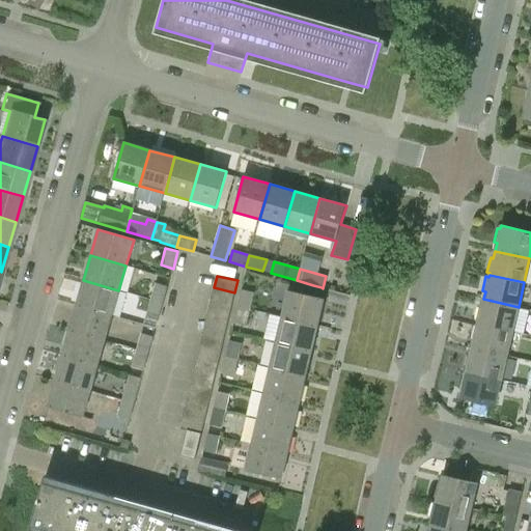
[(76,306),(111,315),(118,290),(83,280),(76,306)]
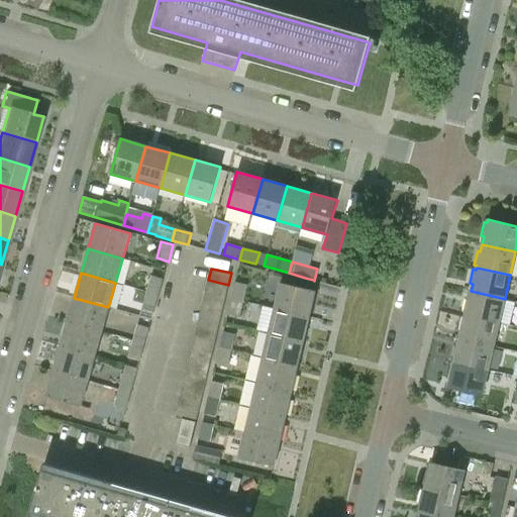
[(147,292),(159,295),(163,279),(151,276),(147,292)]
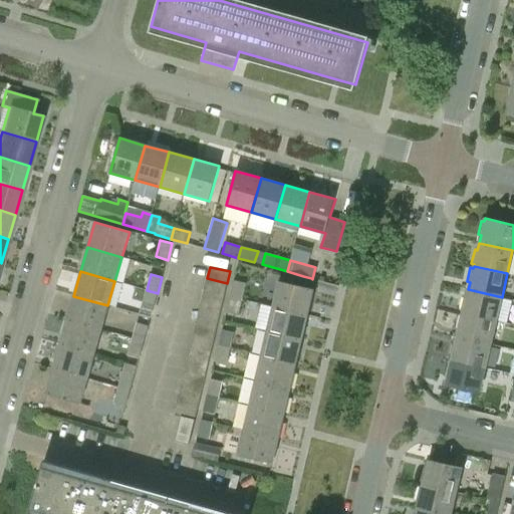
[(224,294),(227,283),(207,278),(204,290),(224,294)]
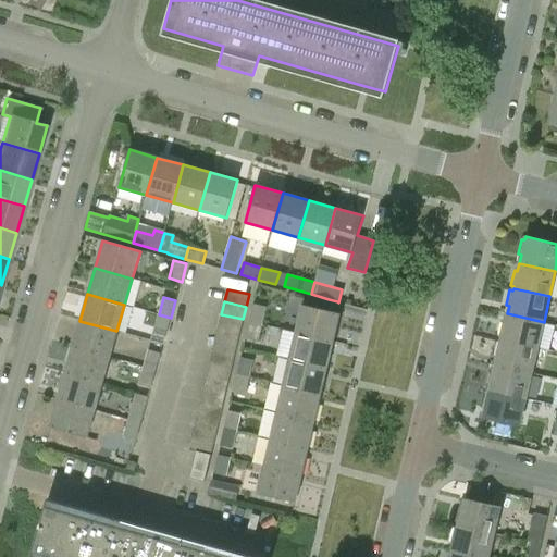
[(265,307),(255,304),(250,321),(261,324),(265,307)]
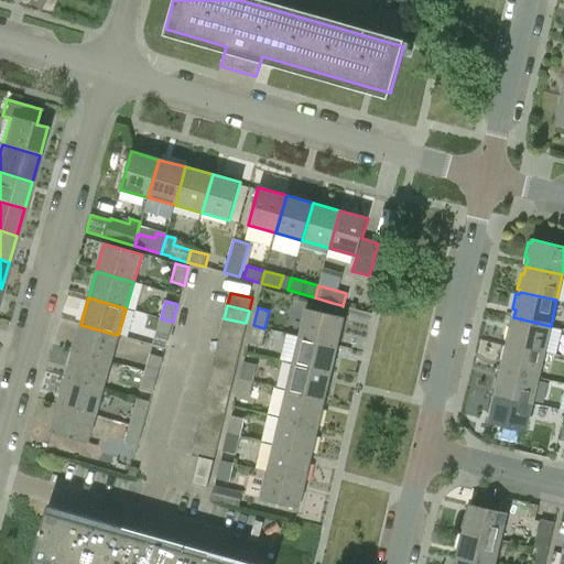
[(300,336),(338,345),(345,317),(306,308),(300,336)]
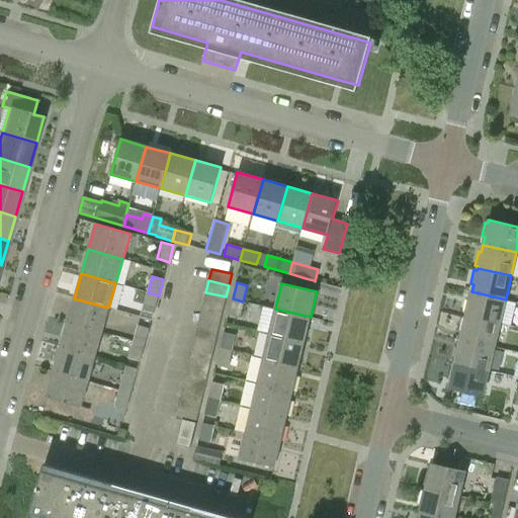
[(466,315),(500,323),(506,299),(471,291),(470,299),(467,298),(464,313),(466,313),(466,315)]
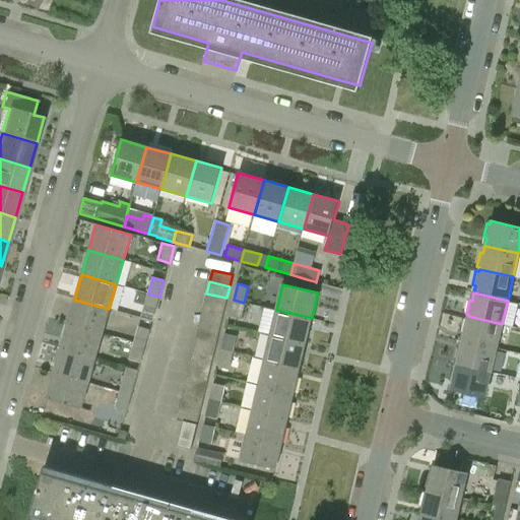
[(159,297),(148,294),(143,310),(154,313),(159,297)]
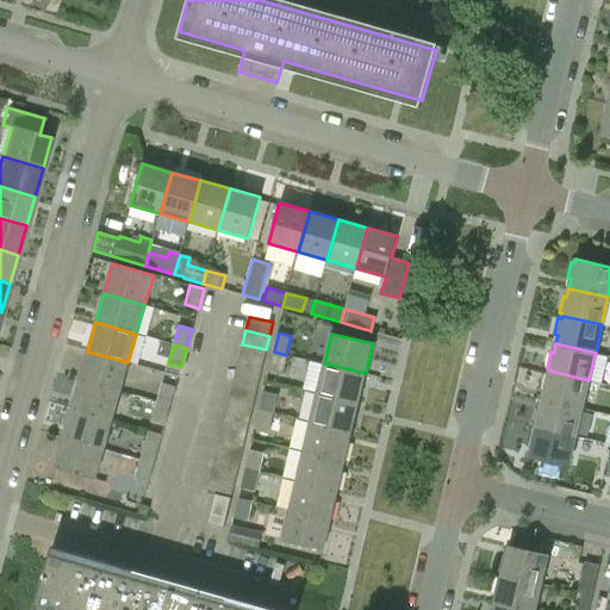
[(263,363),(266,349),(242,344),(238,358),(263,363)]
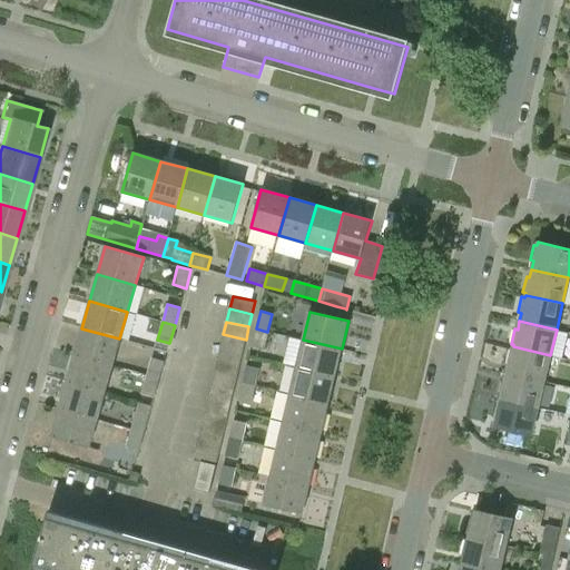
[(74,355),(112,366),(119,338),(81,328),(74,355)]
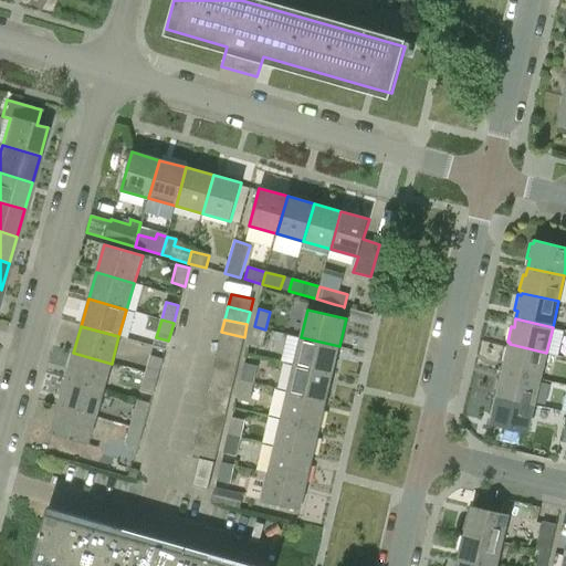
[(250,344),(261,347),(265,329),(254,326),(250,344)]
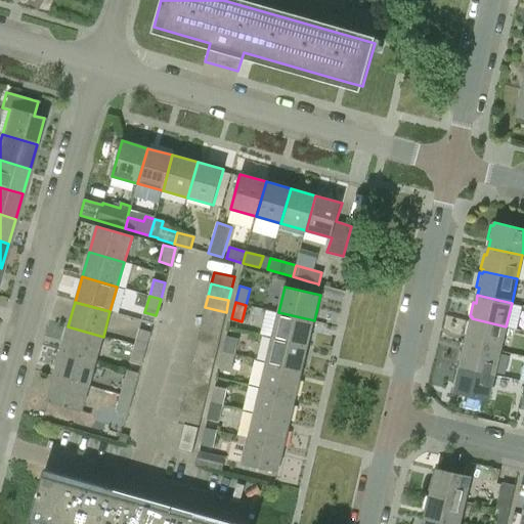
[(223,323),(226,312),(205,307),(203,318),(223,323)]
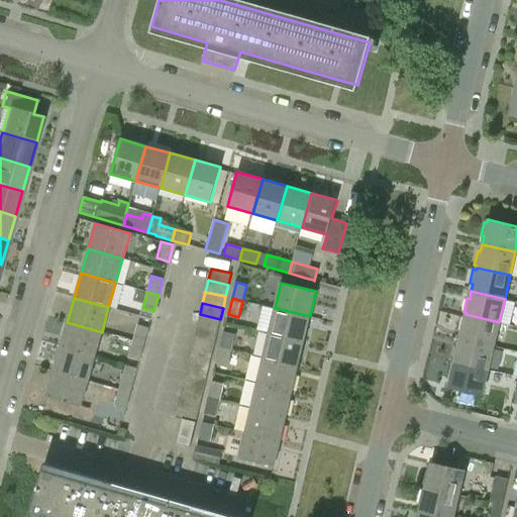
[(310,316),(275,308),(269,333),(304,341),(310,316)]
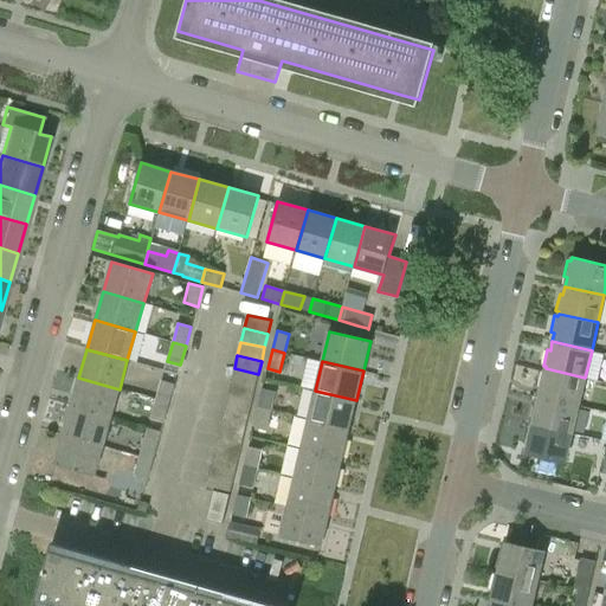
[(255,387),(258,374),(234,368),(231,382),(255,387)]
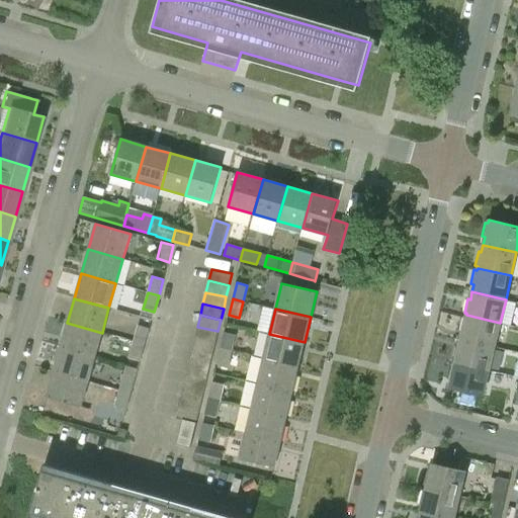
[(460,339),(495,346),(500,323),(466,315),(465,317),(463,316),(459,330),(462,331),(460,339)]
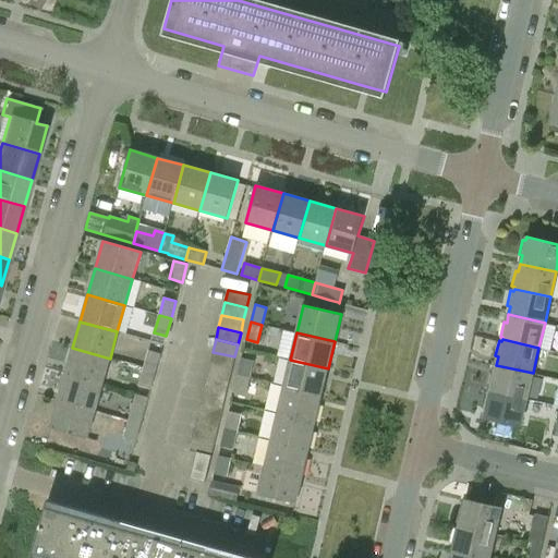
[(64,374),(102,385),(110,359),(72,348),(64,374)]
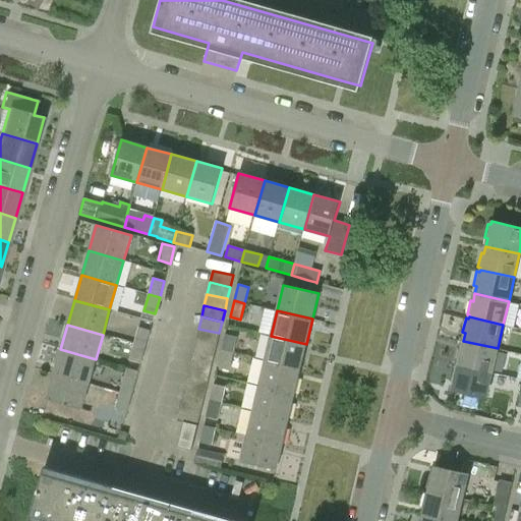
[(133,343),(146,347),(150,331),(138,327),(133,343)]
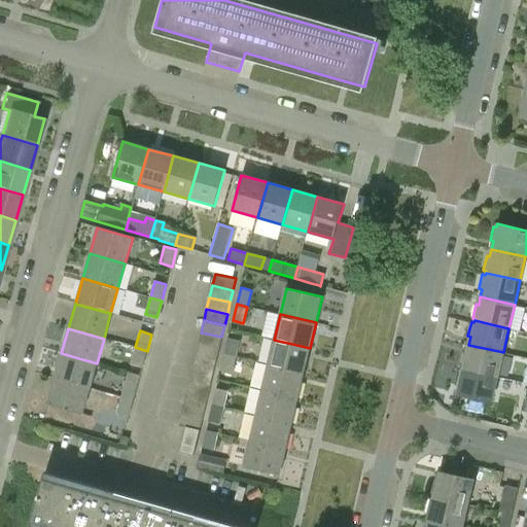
[(219,348),(221,337),(201,332),(198,343),(219,348)]
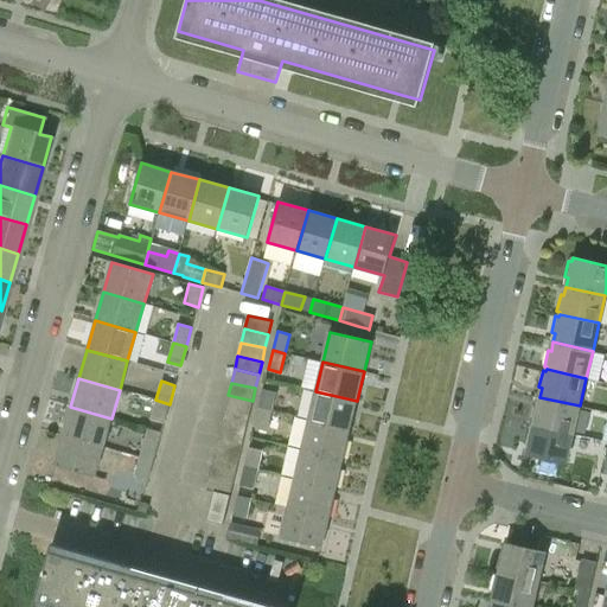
[(276,393),(263,389),(259,408),(272,411),(276,393)]
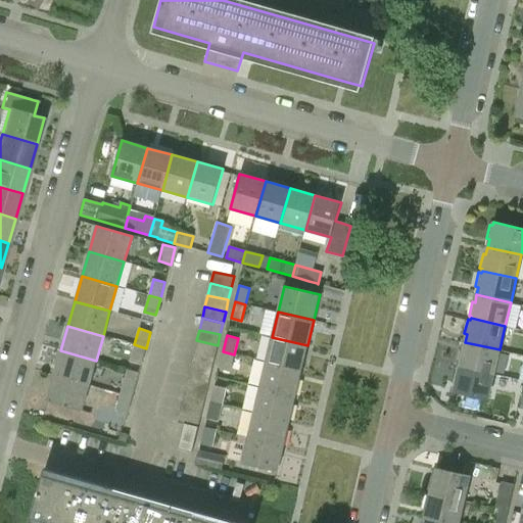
[(307,345),(272,337),(266,362),(301,370),(307,345)]
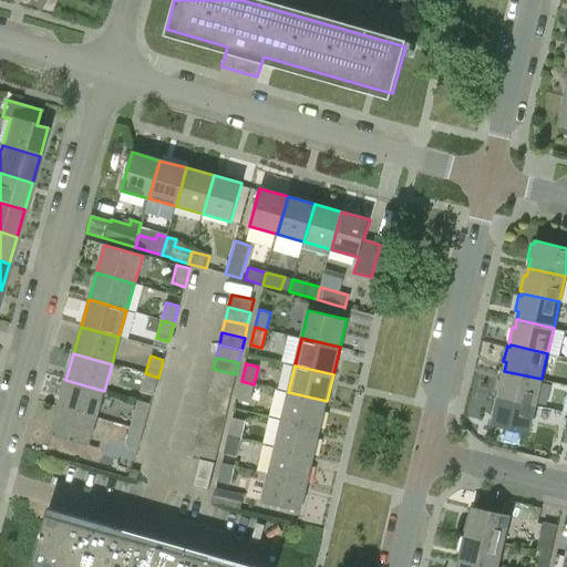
[(233,387),(236,374),(213,369),(210,381),(233,387)]
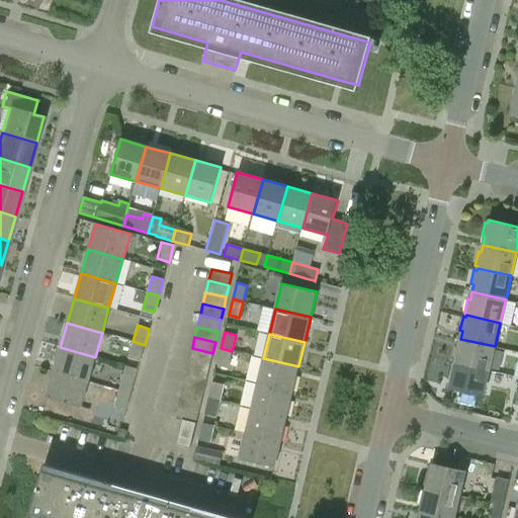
[(455,362),(490,370),(495,346),(460,339),(459,346),(456,346),(452,360),(455,360),(455,362)]
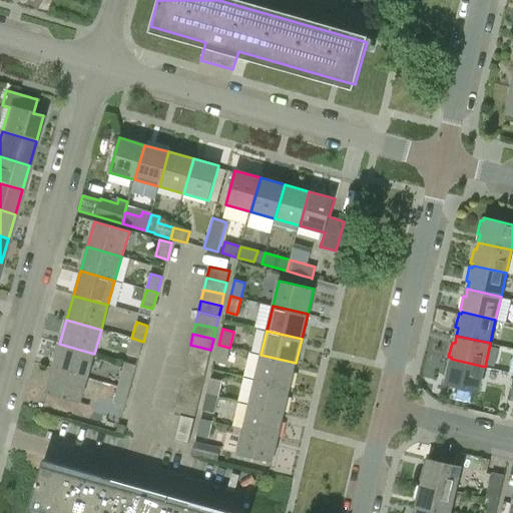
[(143,342),(131,338),(127,354),(138,357),(143,342)]
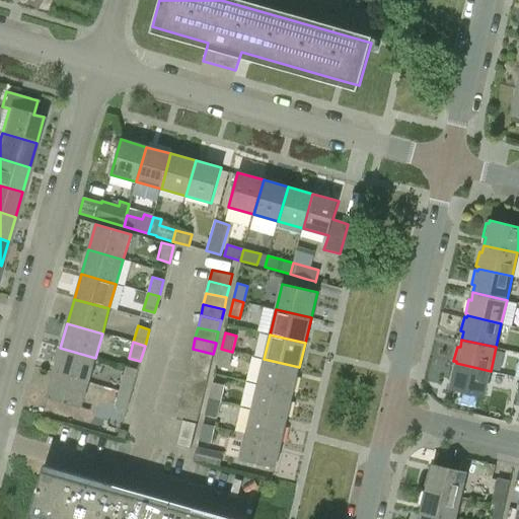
[(54,372),(88,382),(95,358),(60,348),(54,372)]
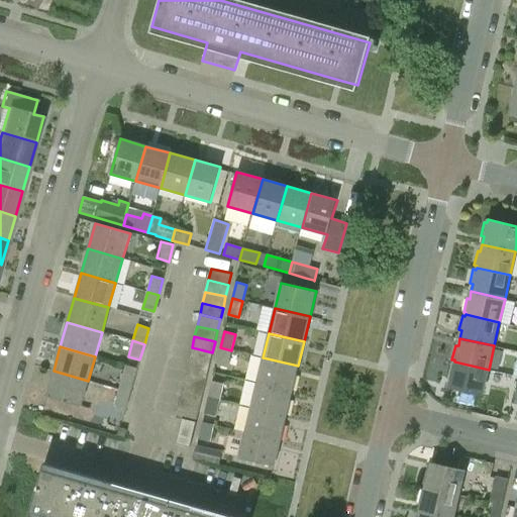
[(209,365),(212,352),(192,347),(189,360),(209,365)]
